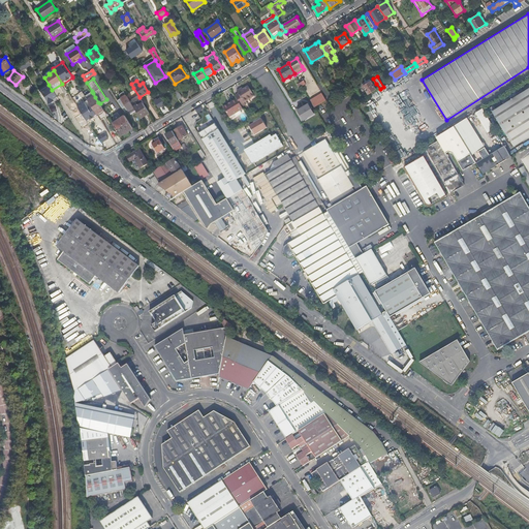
[(376,90),(371,82),(364,86),(369,94),(376,90)]
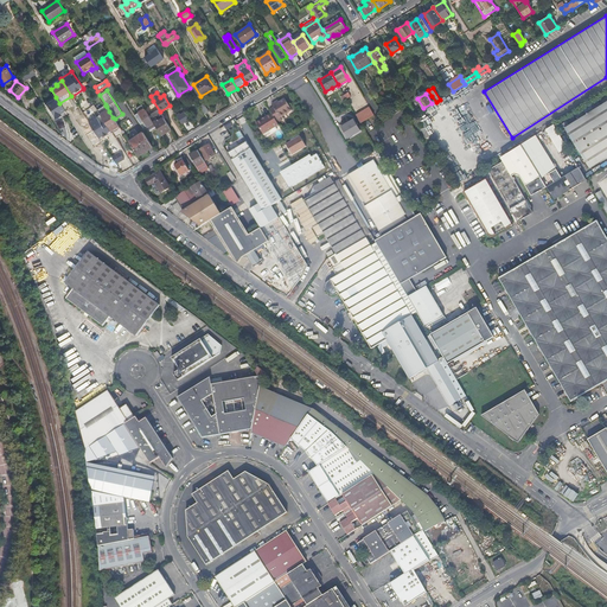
[(153,122),(136,96),(127,102),(134,114),(139,112),(148,127),(154,123),(153,122)]
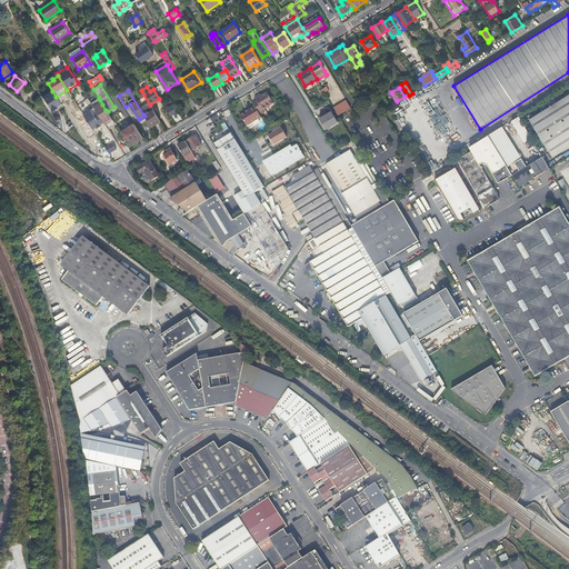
[(56,97),(52,91),(42,98),(51,112),(57,109),(56,107),(60,103),(56,97)]
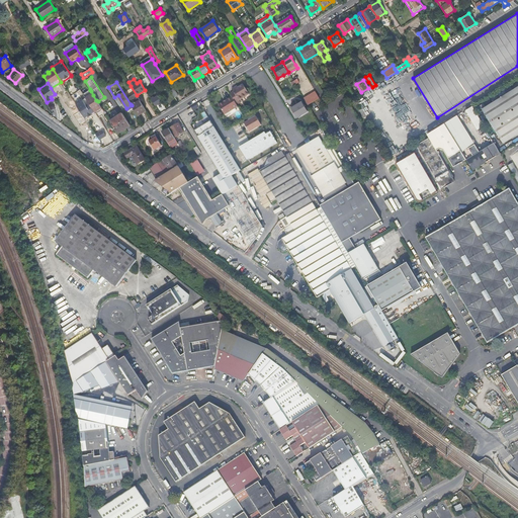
[(239,100),(249,94),(244,84),(238,88),(237,88),(236,87),(232,89),(234,92),(231,94),(232,96),(236,103),(240,101),(239,100)]
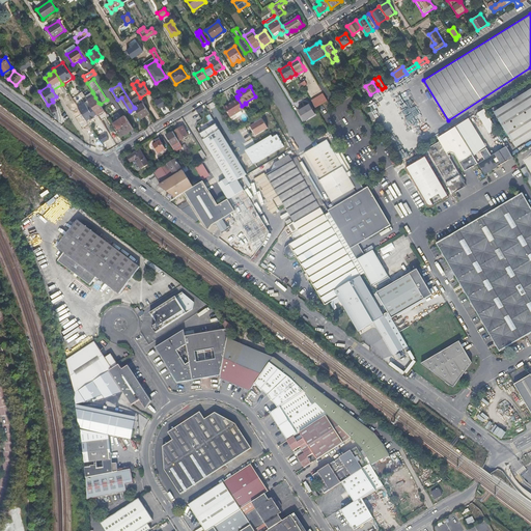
[(516,146),(530,137),(530,88),(495,111),(516,146)]
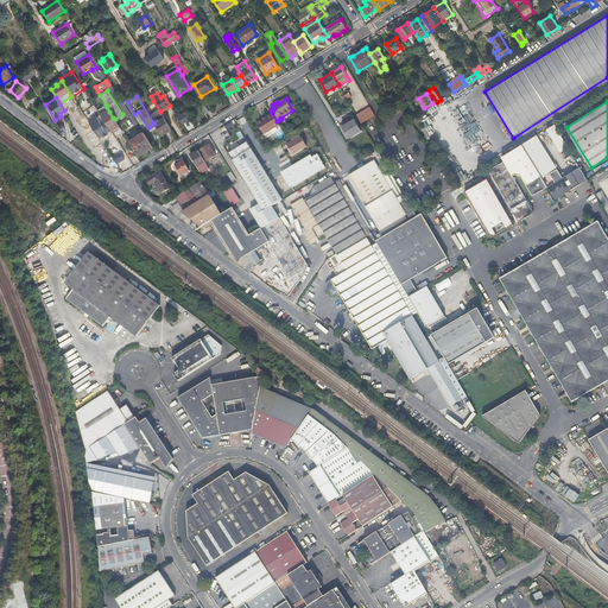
[(150,114),(158,109),(154,103),(146,108),(150,114)]
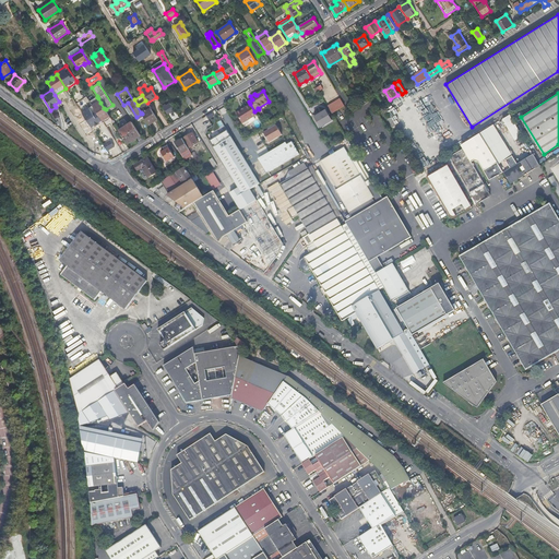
[(104,108),(100,103),(98,98),(97,97),(90,102),(94,108),(100,118),(102,120),(103,121),(110,117),(106,109),(104,108)]
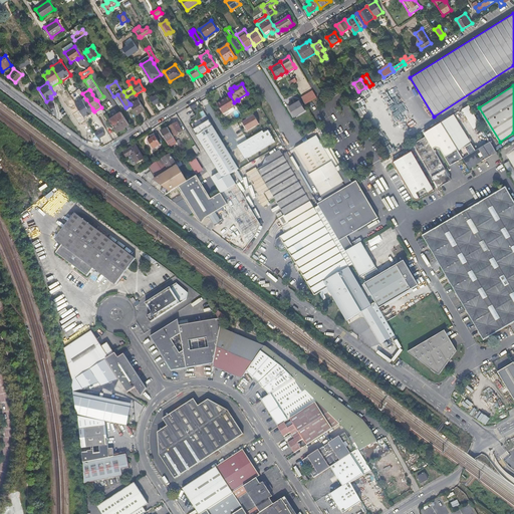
[(76,90),(70,95),(75,103),(82,98),(76,90)]
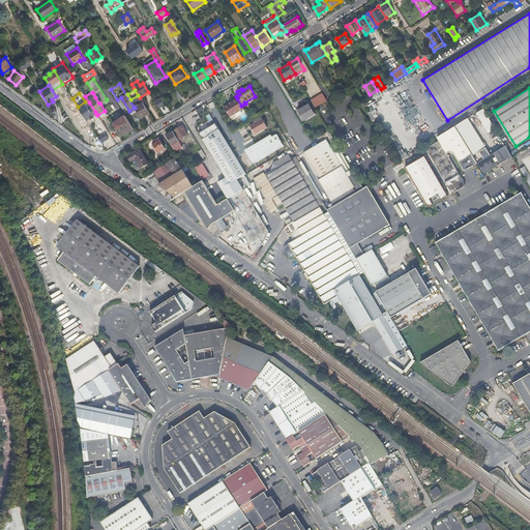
[(323,93),(311,100),(315,108),(327,100),(323,93)]
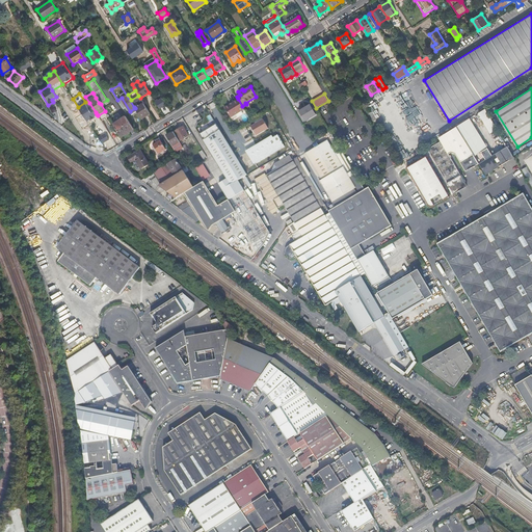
[(166,105),(162,99),(156,103),(160,109),(166,105)]
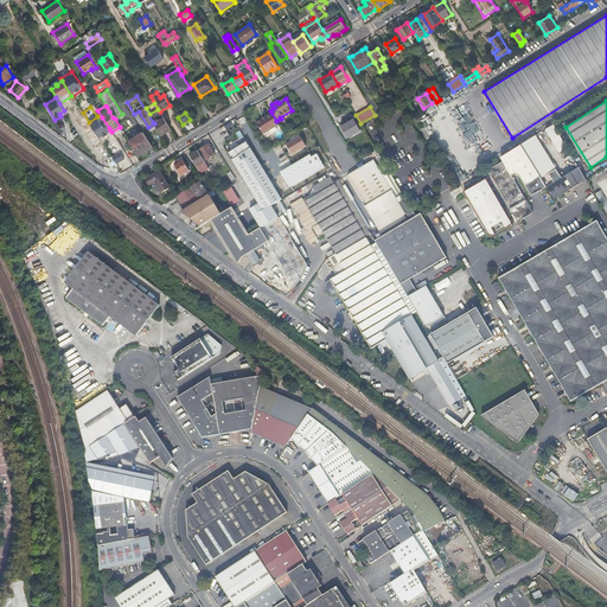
[(275,127),(279,125),(276,121),(272,113),(266,117),(266,119),(257,125),(263,134),(269,131),(275,127)]
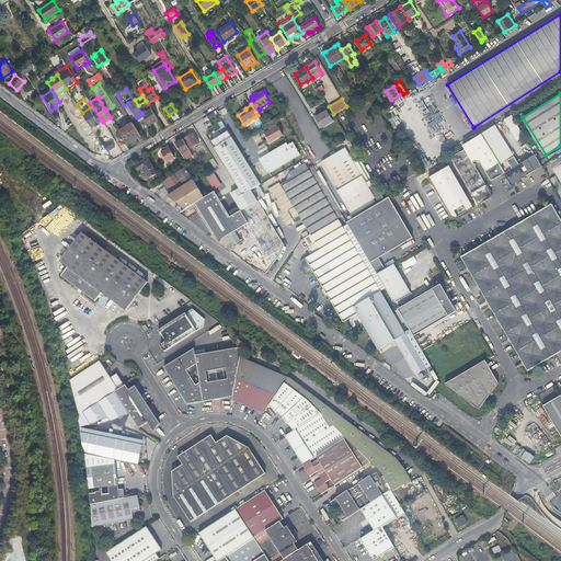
[(403,106),(390,114),(399,130),(412,123),(403,106)]
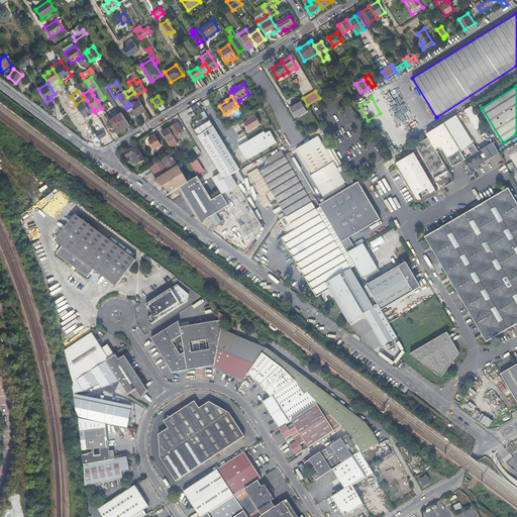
[(87,100),(84,102),(91,113),(94,111),(93,109),(87,100)]
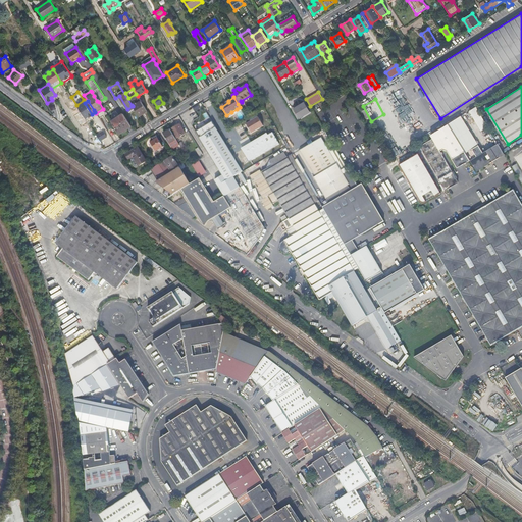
[(147,111),(141,101),(136,104),(136,103),(132,105),(133,106),(140,116),(147,111)]
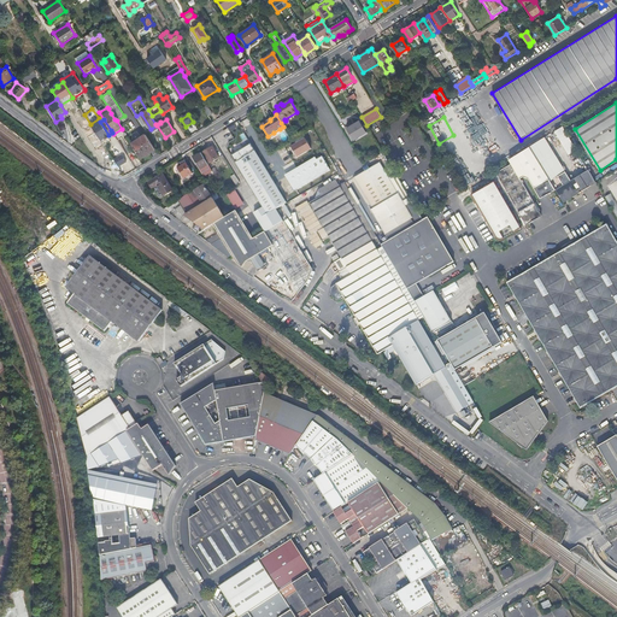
[(366,131),(359,121),(347,129),(354,140),(366,131)]
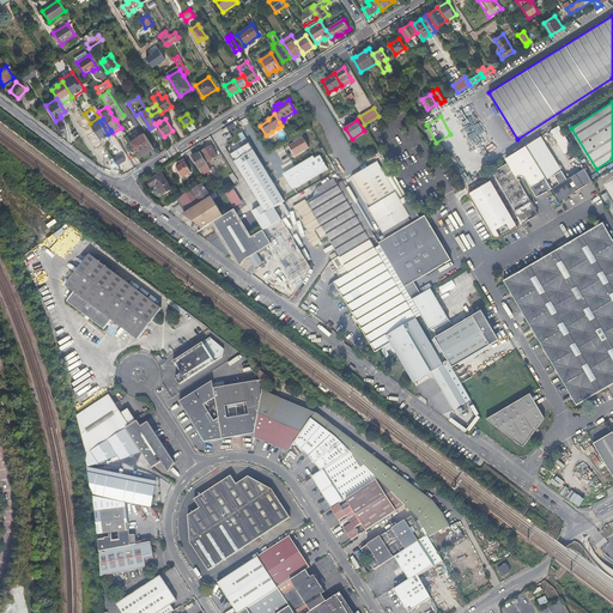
[(99,121),(91,126),(96,133),(101,140),(104,138),(109,135),(108,134),(99,121)]
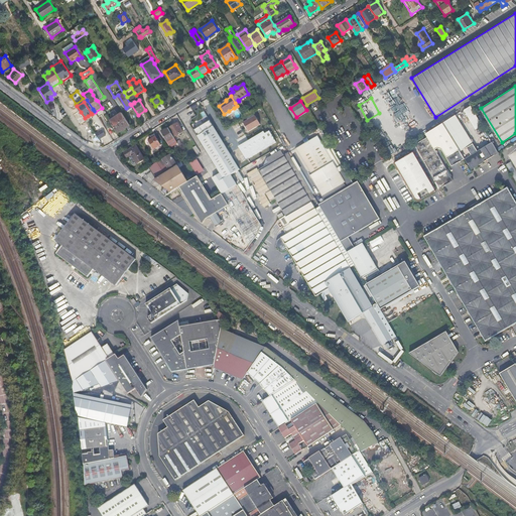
[(471,106),(464,110),(476,130),(483,126),(471,106)]
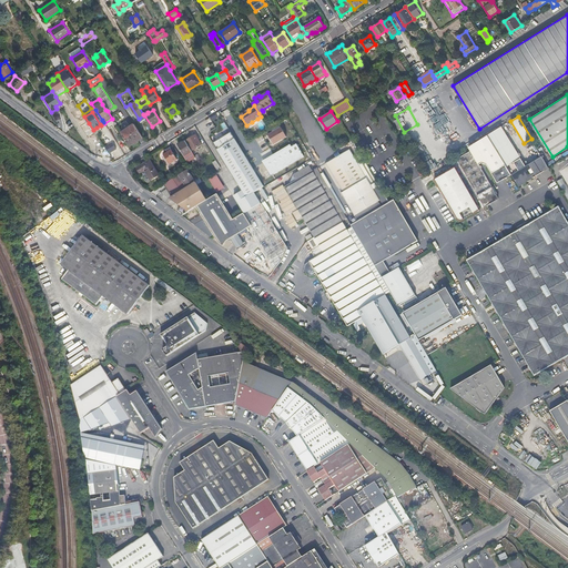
[(439,122),(429,129),(434,137),(438,134),(439,138),(453,130),(450,125),(448,128),(446,123),(443,125),(439,122)]
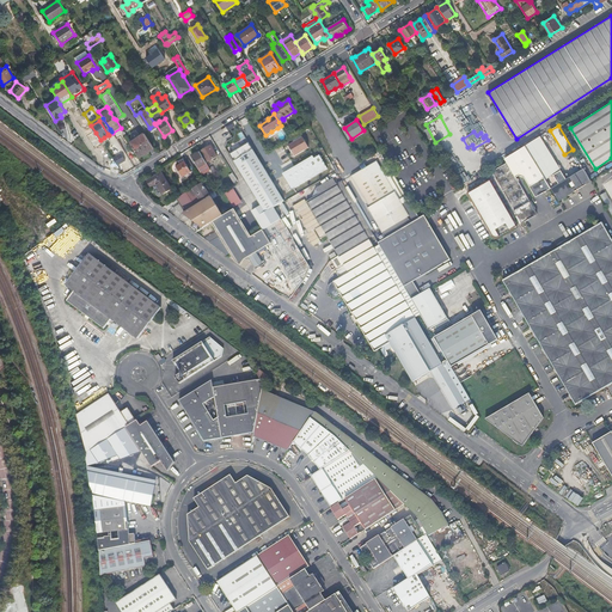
[(154,148),(145,134),(140,136),(148,152),(154,148)]
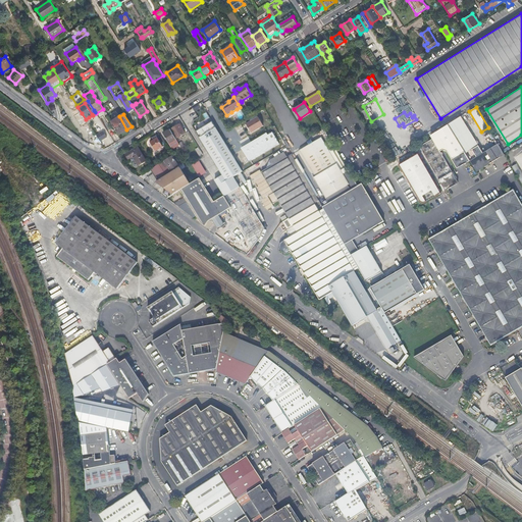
[(126,129),(119,116),(111,121),(119,135),(124,131),(124,132),(127,129),(126,129)]
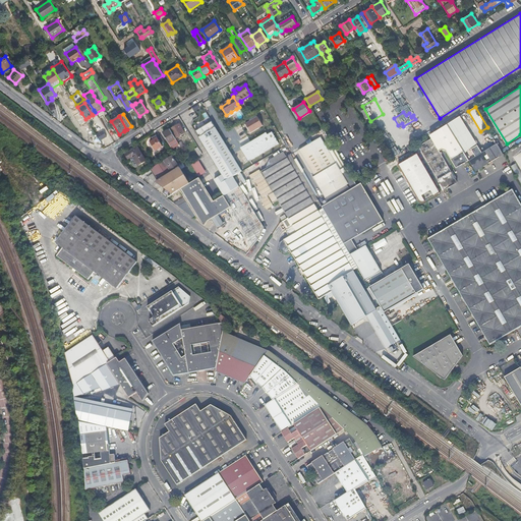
[(377,127),(386,122),(383,116),(373,120),(377,127)]
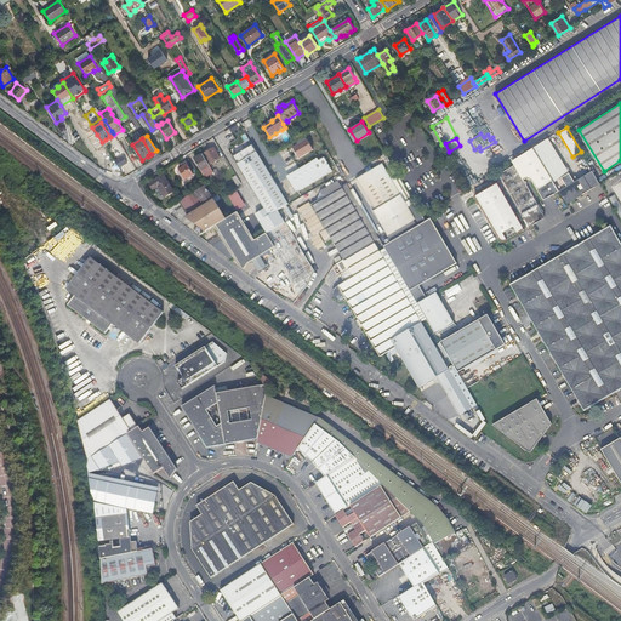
[(570,172),(548,138),(533,148),(554,182),(570,172)]
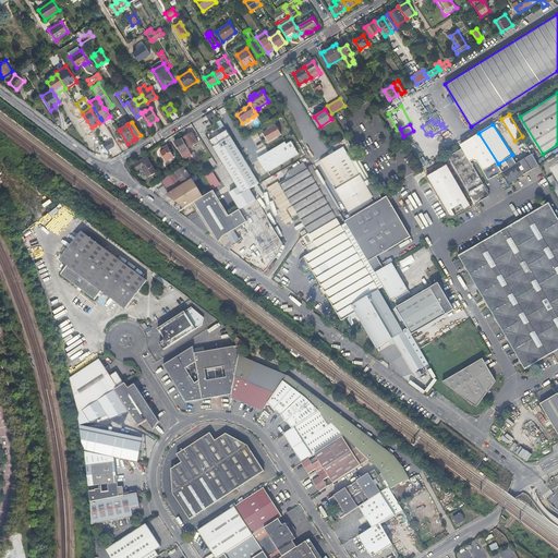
[(268,144),(282,135),(276,125),(262,133),(268,144)]
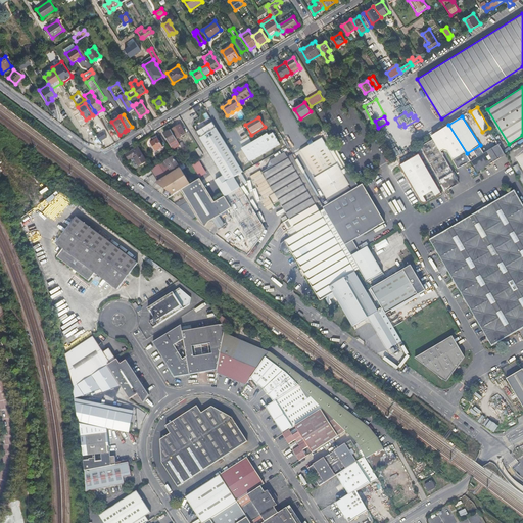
[(186,134),(180,125),(171,130),(177,139),(186,134)]
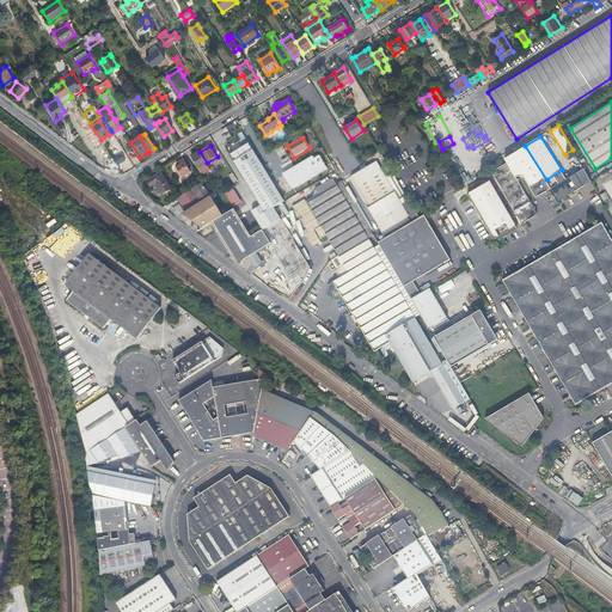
[(273,225),(281,219),(274,207),(285,201),(252,150),(234,161),(254,194),(273,225)]
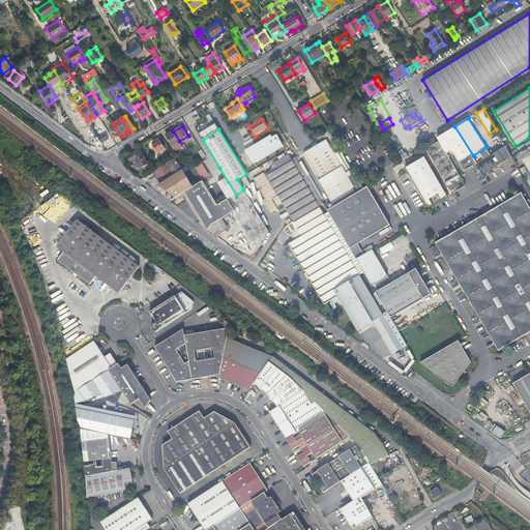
[(179,141),(173,131),(166,137),(173,149),(180,144),(179,141)]
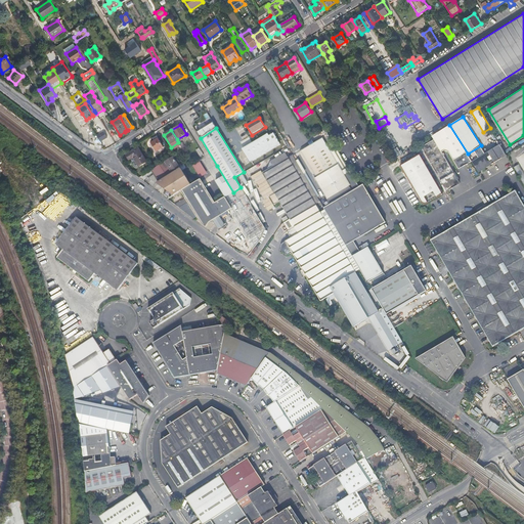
[(100,142),(107,138),(103,131),(96,135),(100,142)]
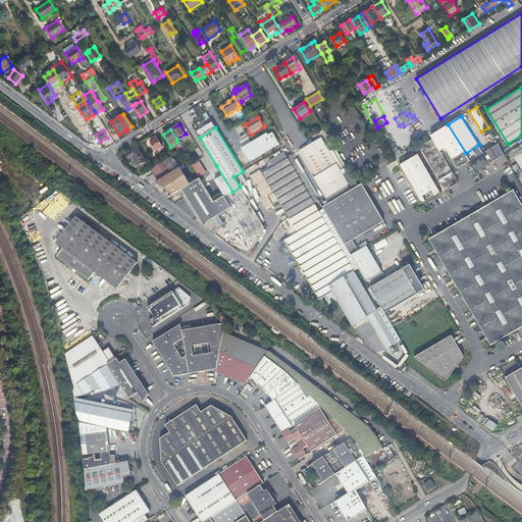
[(279,144),(272,133),(244,150),(250,161),(279,144)]
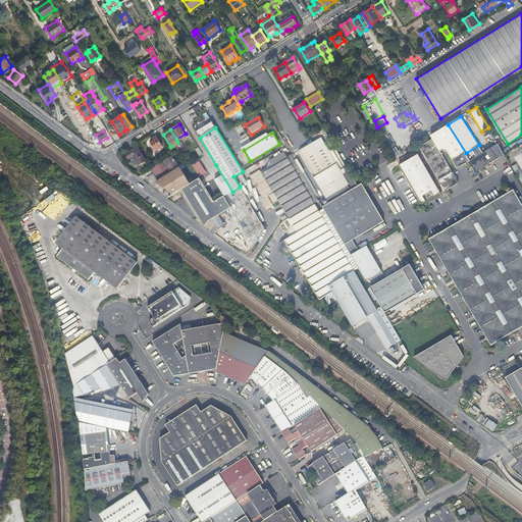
[(286,146),(279,134),(277,135),(284,147),(286,146)]
